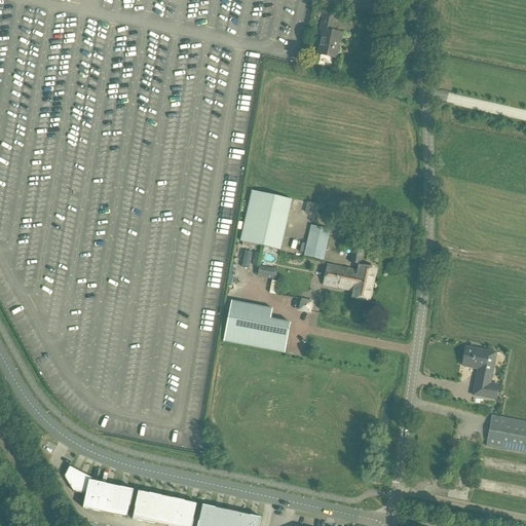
[(323,31),(317,54),(335,58),(340,33),(333,32),(336,17),(323,14),(320,30),(323,31)]
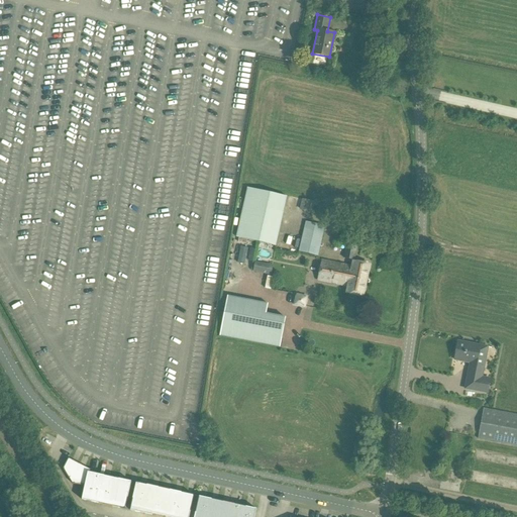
[(236,237),(276,246),(287,197),(247,188),(236,237)]
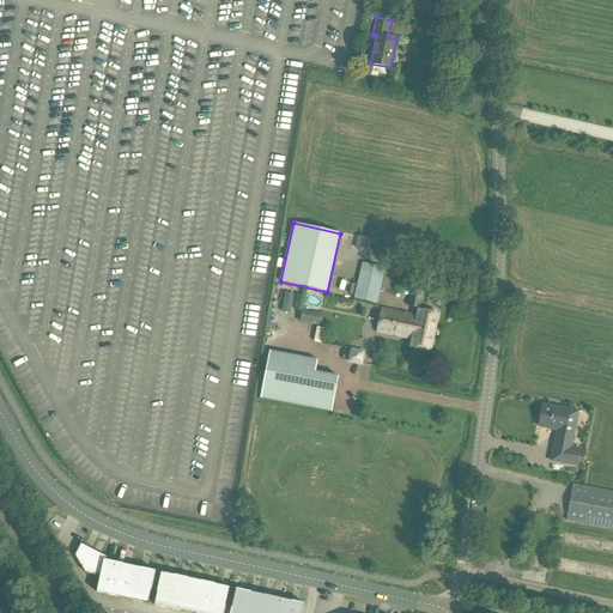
[(359,235),(357,246),(365,248),(368,237),(359,235)]
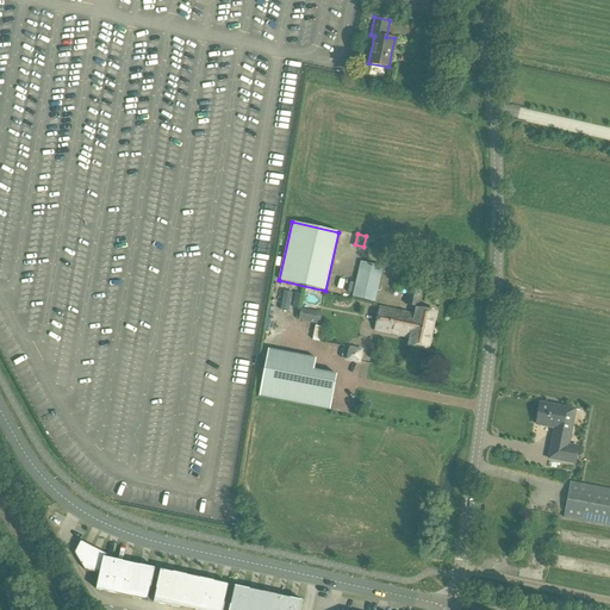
[(361,260),(353,294),(374,300),(383,266),(361,260)]
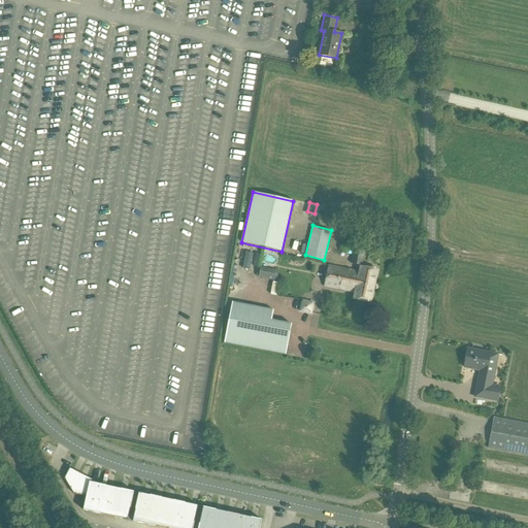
[(361,264),(364,250),(361,250),(361,246),(355,245),(351,262),(361,264)]
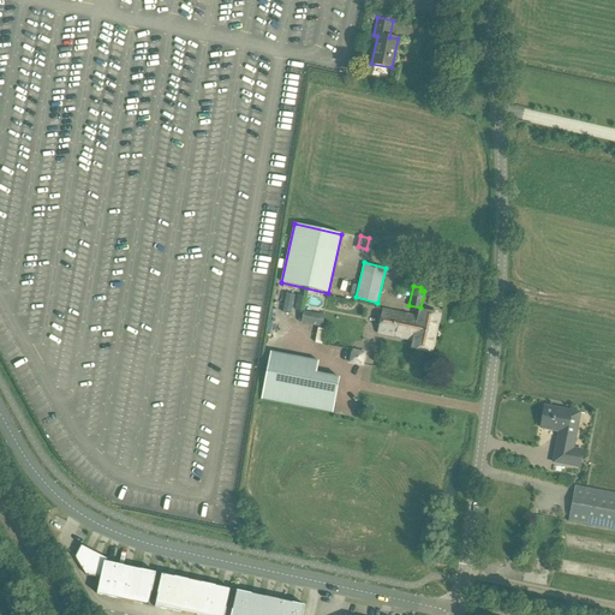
[(430,351),(437,315),(419,310),(418,317),(382,309),(376,332),(410,340),(408,345),(411,346),(411,347),(430,351)]
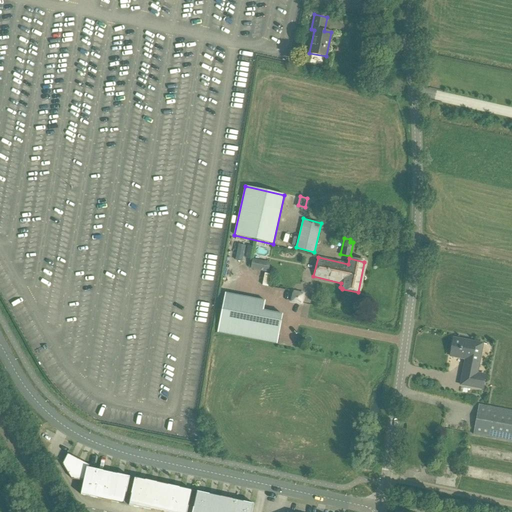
[(300,302),(302,294),(294,291),(292,300),(300,302)]
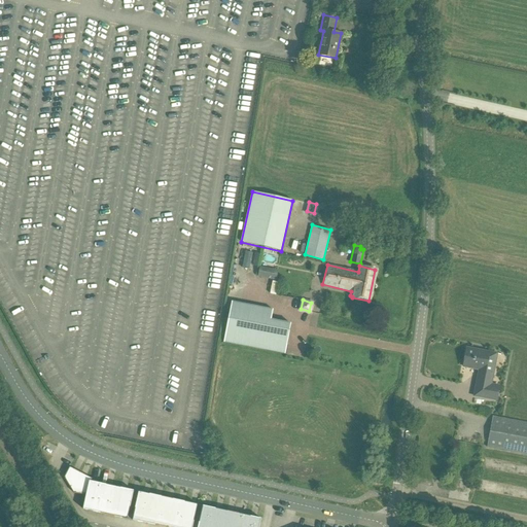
[(284,354),(290,323),(271,320),(273,310),(232,302),(224,343),(284,354)]
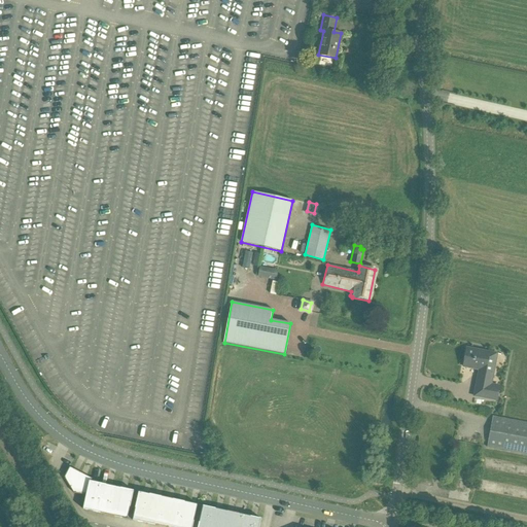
[(465,365),(480,369),(478,383),(491,385),(493,379),(496,358),(491,357),(492,353),(467,349),(464,367),(465,365)]
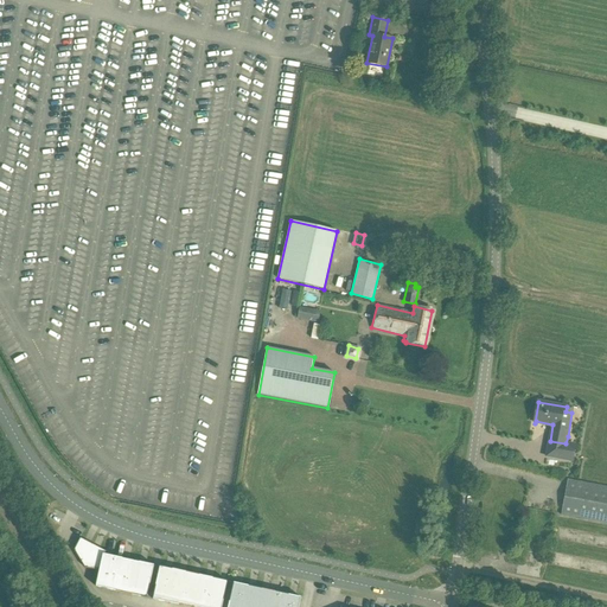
[(573,462),(575,446),(566,443),(550,441),(547,457),(573,462)]
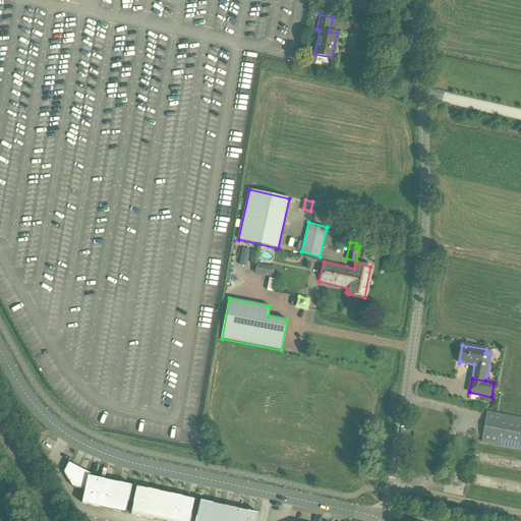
[(520,417),(486,411),(481,443),(514,448),(514,449),(520,450),(520,417)]
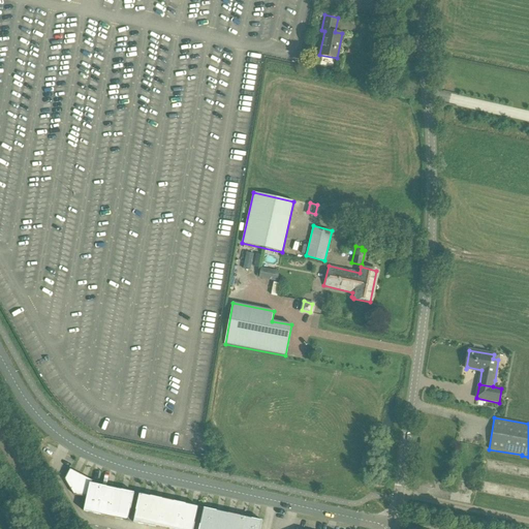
[(84,511),(128,521),(134,493),(92,484),(92,481),(70,469),(65,479),(74,495),(87,498),(84,511)]
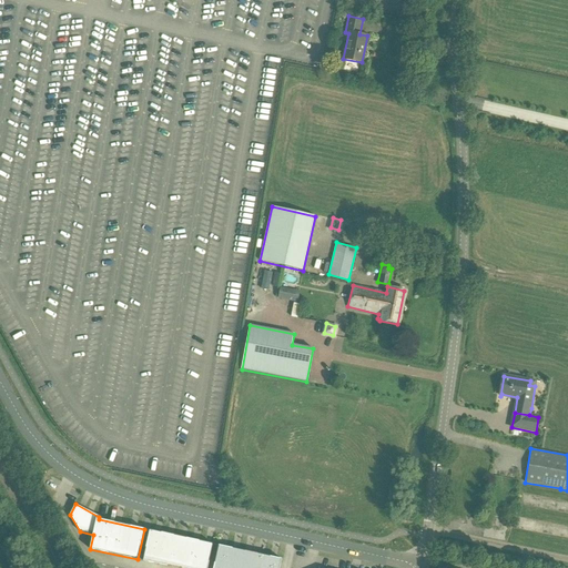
[(175,567),(208,567),(213,545),(150,530),(143,561),(175,567)]
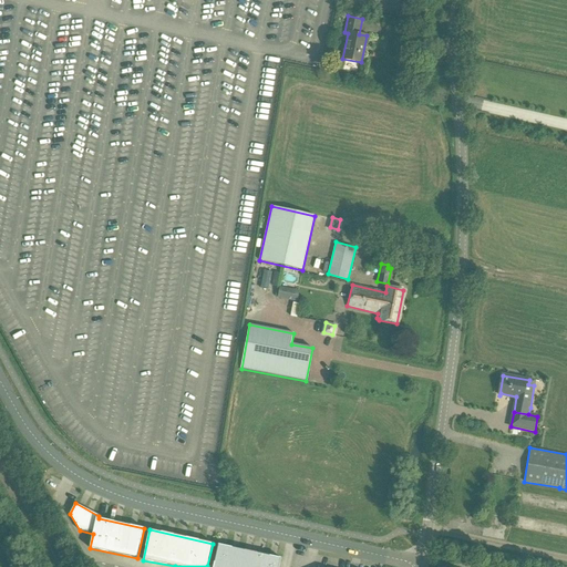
[(279,566),(281,558),(218,544),(213,566),(279,566)]
